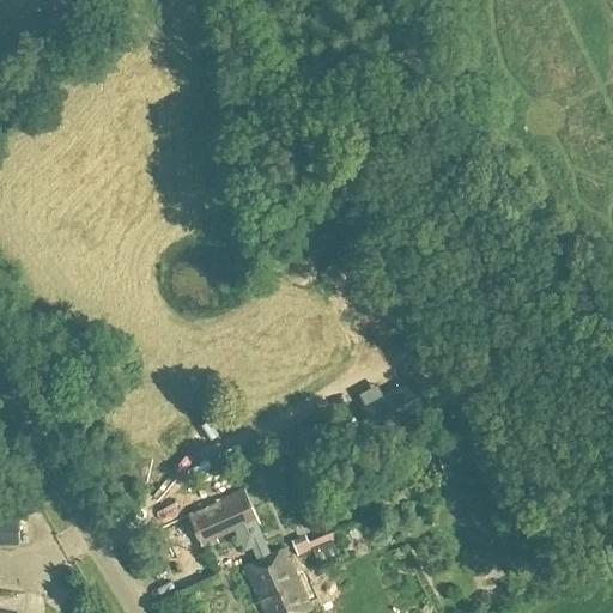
[(457,418),(447,389),(393,410),(404,438),(457,418)]
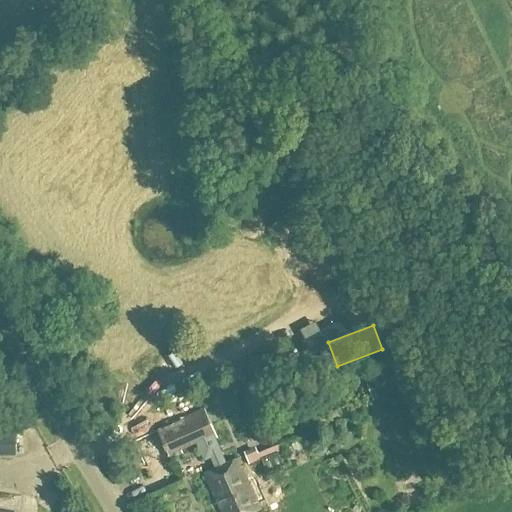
[(400,390),(387,356),(360,366),(373,400),(400,390)]
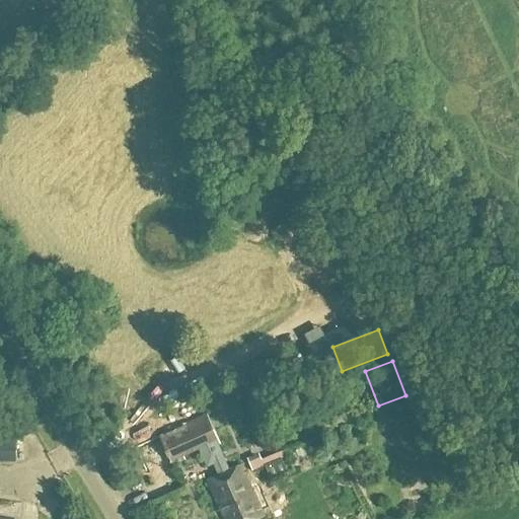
[(207,415),(159,436),(162,442),(169,457),(170,459),(170,460),(172,463),(184,457),(184,455),(200,449),(200,450),(208,466),(214,463),(215,466),(219,473),(207,479),(225,518),(253,518),(264,515),(261,508),(267,506),(256,484),(250,486),(240,464),(229,469),(217,443),(219,442),(207,415)]
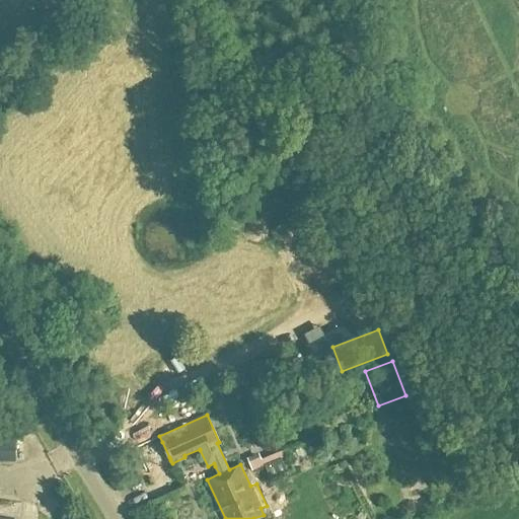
[(281,456),(285,454),(284,450),(262,459),(261,456),(248,460),(251,467),(265,462),(271,478),(287,472),(281,456)]
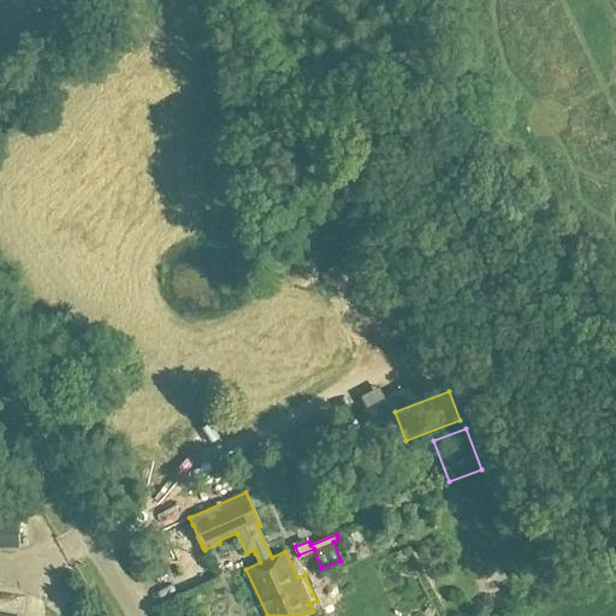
[(51,612),(67,593),(53,582),(37,602),(51,612)]
